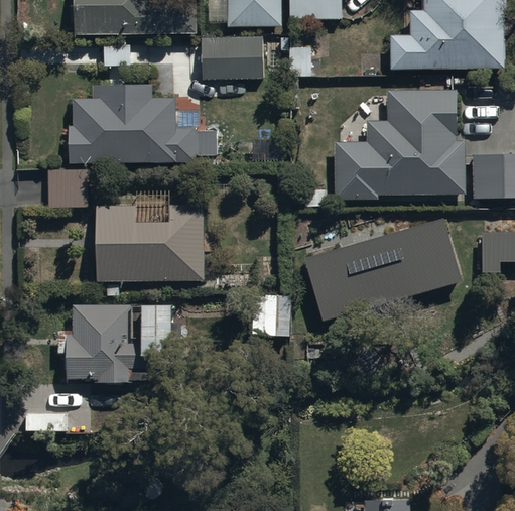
[(75,0),(76,34),(197,32),(196,0),(75,0)]
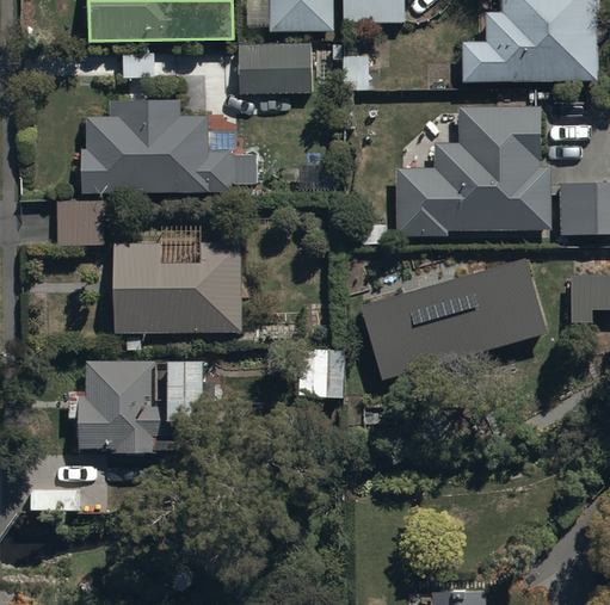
[(331,0),(267,0),(267,32),(332,32),(331,0)]
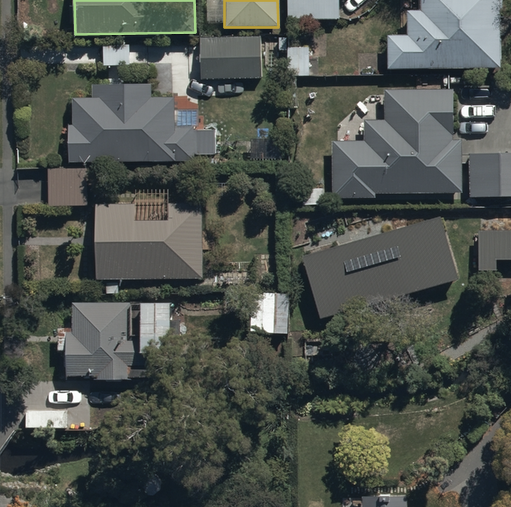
[(288,0),(288,18),(340,18),(339,0),(288,0)]
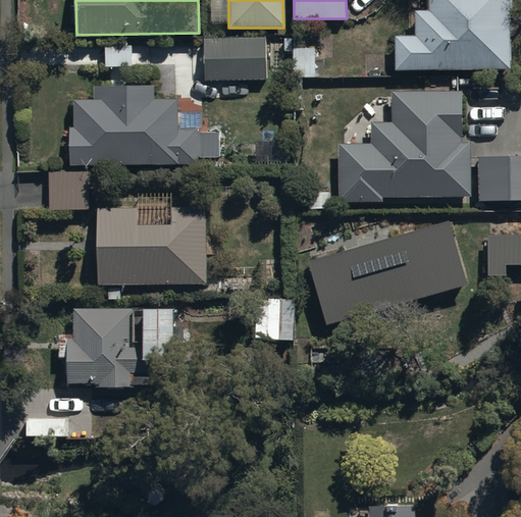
[(508,0),(427,0),(428,9),(414,9),(414,35),(395,35),(395,68),(509,68),(508,0)]
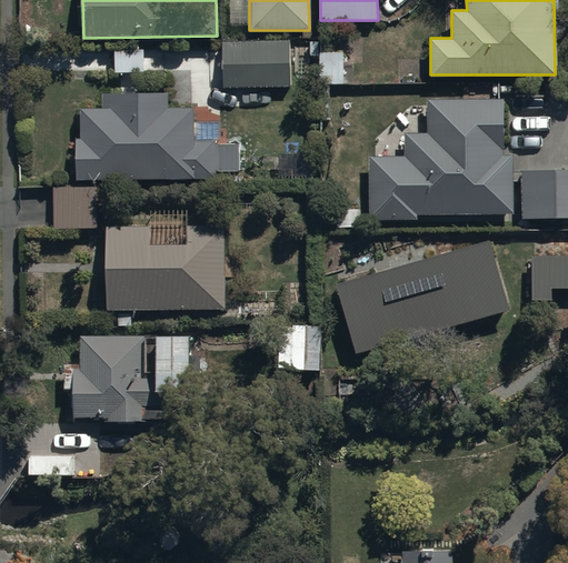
[(289,42),(220,43),(220,90),(289,89),(289,42)]
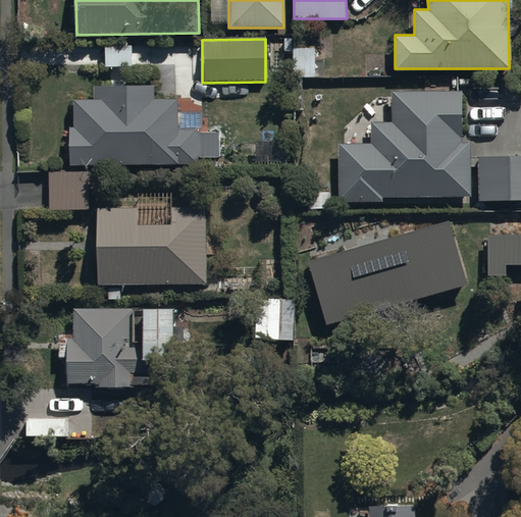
[(154,86),(93,86),(93,98),(75,98),(75,127),(69,127),(69,166),(198,166),(198,158),(219,158),(219,133),(198,133),(198,127),(178,127),(178,99),(154,99),(154,86)]
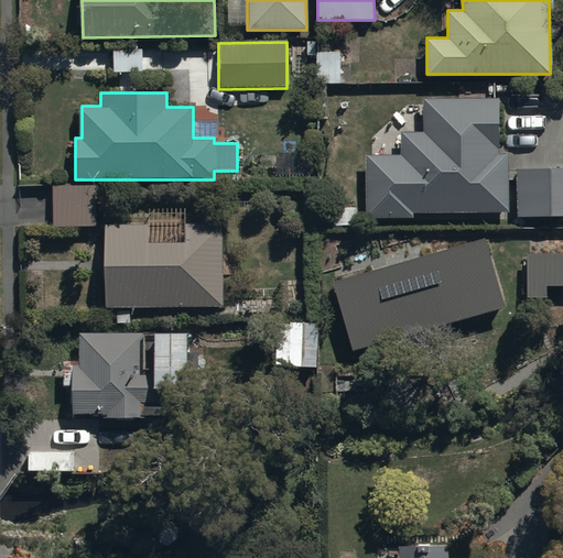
[(365,155),(365,218),(413,218),(413,214),(506,214),(506,153),(498,153),(498,100),(424,100),(424,130),(401,130),(401,155),(365,155)]
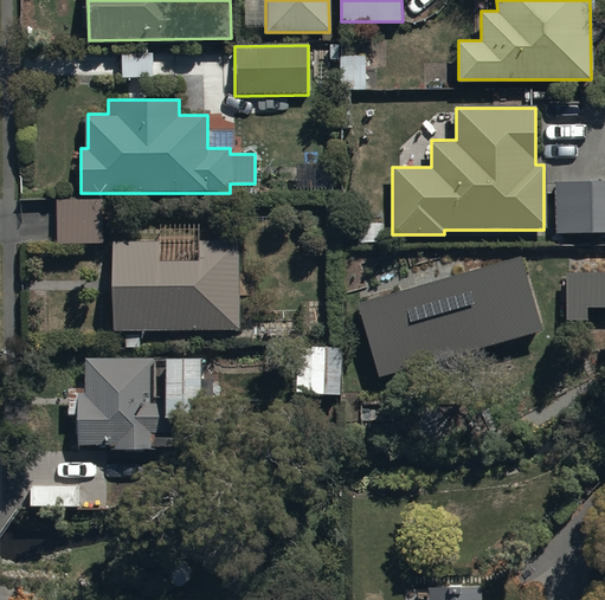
[(604,180),(555,181),(555,233),(604,232),(604,180)]
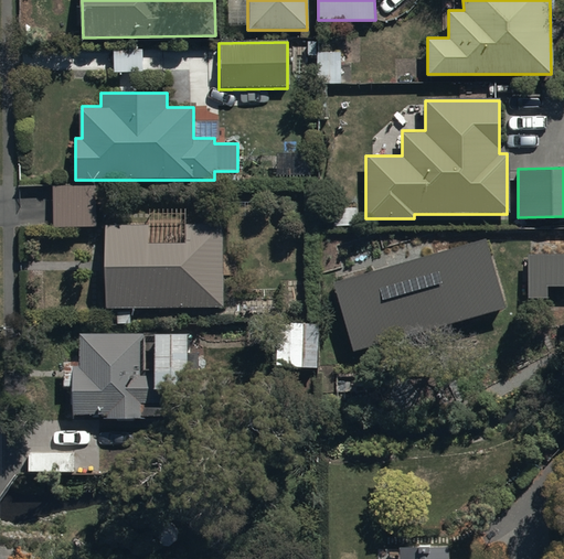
[(222,224),(105,224),(106,307),(223,307),(222,224)]
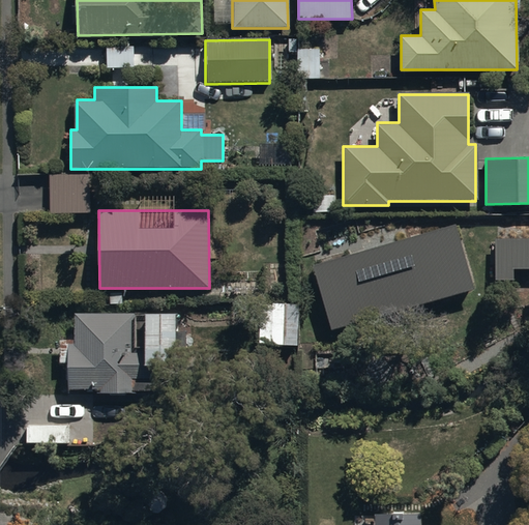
[(456,228),(312,271),(330,336),(475,292),(456,228)]
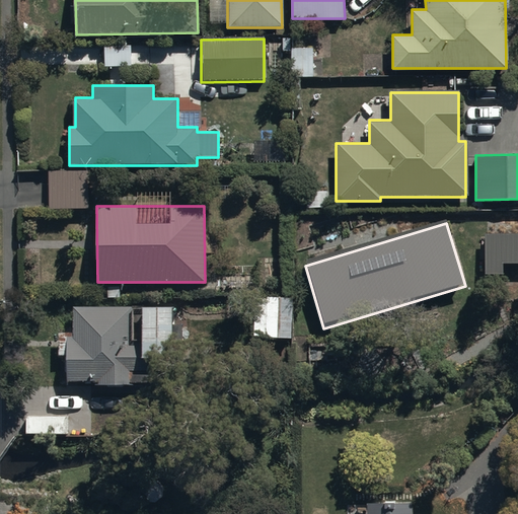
[(517,238),(484,239),(484,279),(502,279),(502,269),(517,268),(517,238)]
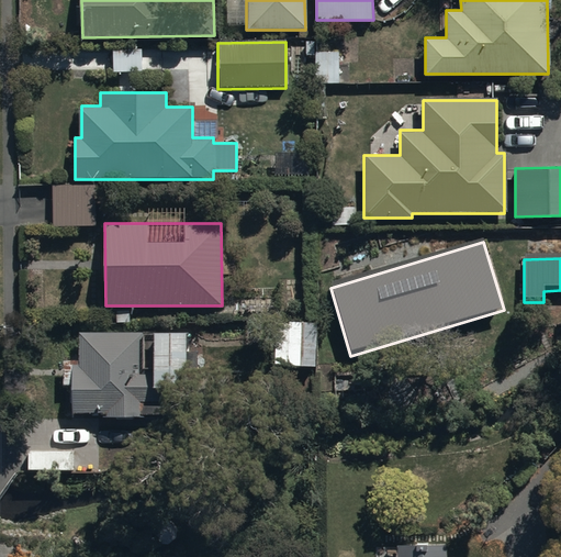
[(272,322),(271,366),(315,367),(315,323),(272,322)]
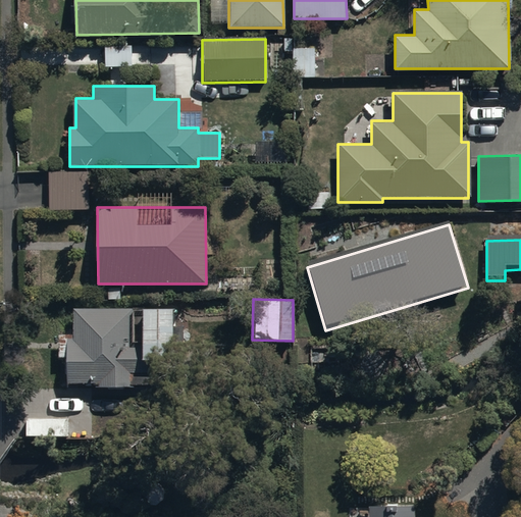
[(143,303),(142,345),(142,356),(175,356),(175,303),(143,303)]
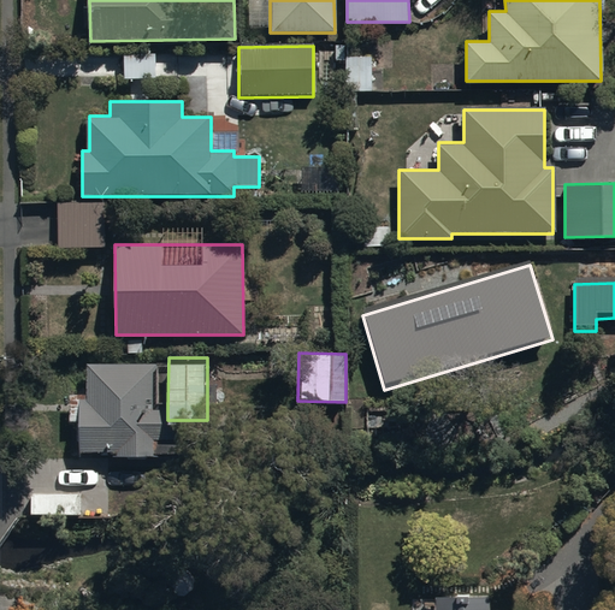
[(167,420),(167,407),(157,407),(157,362),(86,362),(86,392),(75,392),(75,454),(122,454),(122,463),(188,463),(188,436),(167,436),(167,420)]
